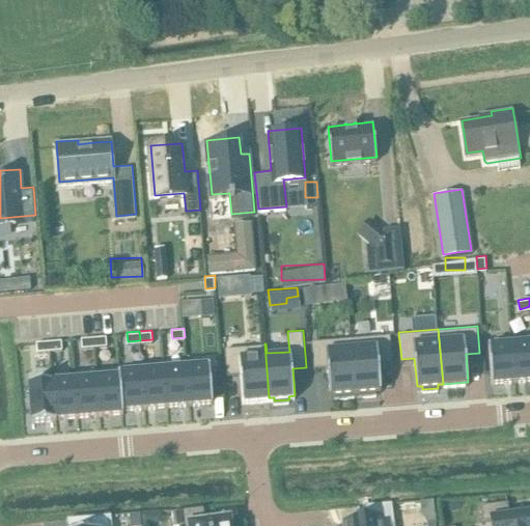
[(352,336),(356,394),(358,394),(377,392),(377,389),(382,389),(380,361),(392,360),(390,333),(352,336)]
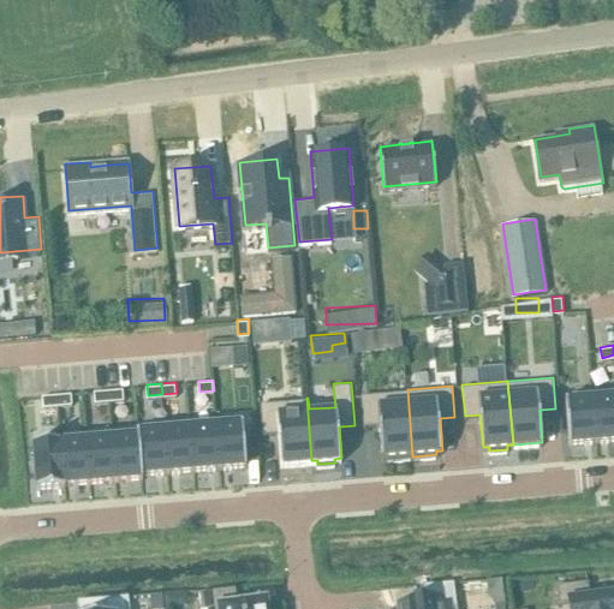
[(124,387),(109,388),(109,399),(124,398),(124,387)]
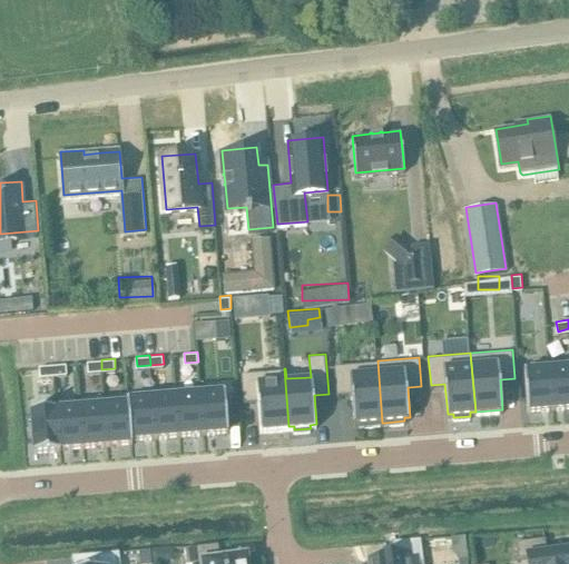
[(88,370),(101,369),(101,359),(88,360),(88,370)]
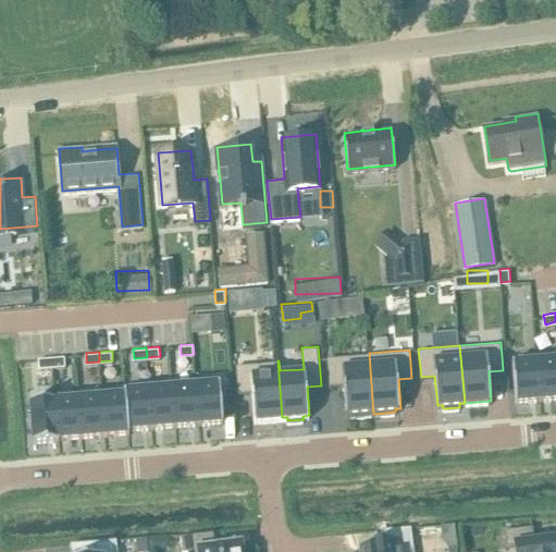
[(373,414),(369,353),(328,356),(330,384),(344,383),(346,413),(351,412),(351,415),(371,414),(373,414)]
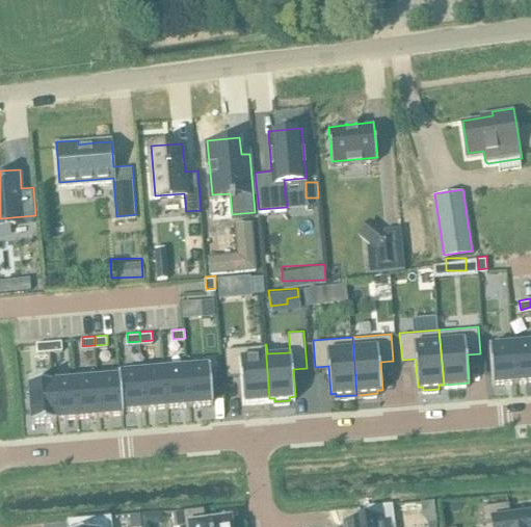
[(62,338),(50,340),(50,349),(62,348),(62,338)]
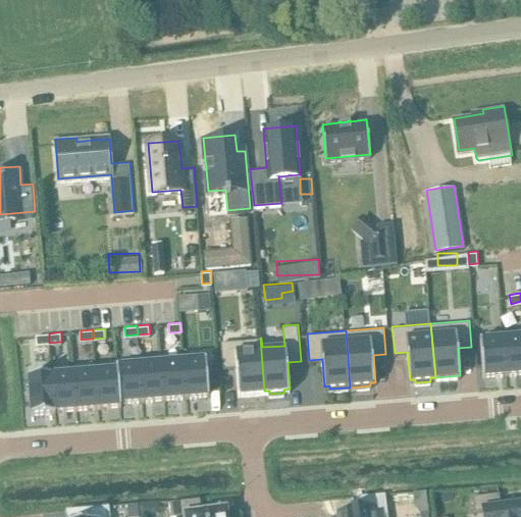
[(520,332),(503,334),(506,372),(520,370),(520,332)]
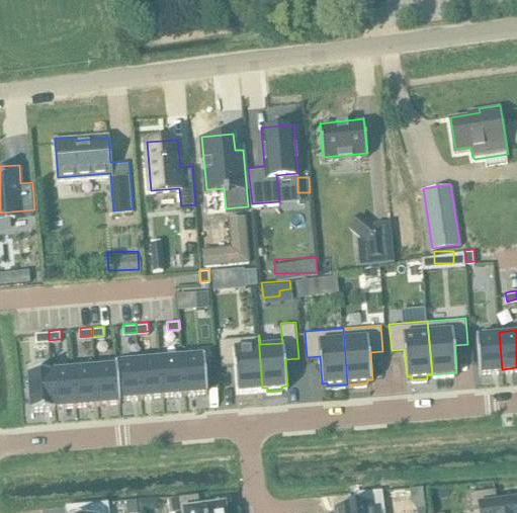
[(36,341),(49,340),(49,331),(36,332),(36,341)]
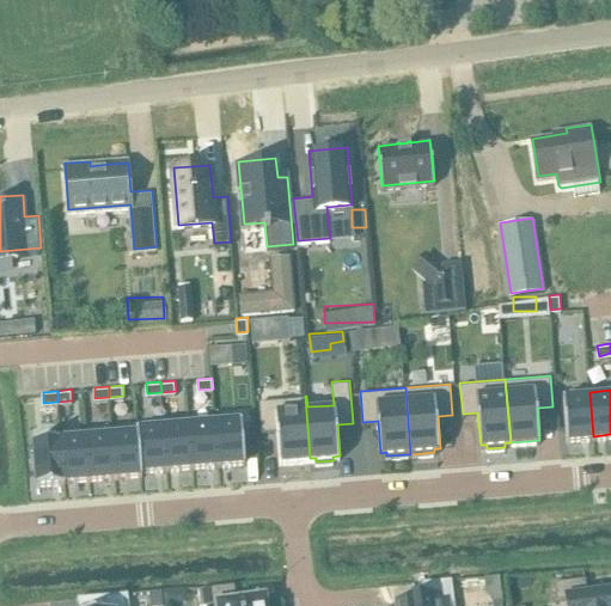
[(590,392),(563,395),(567,439),(593,436),(590,392)]
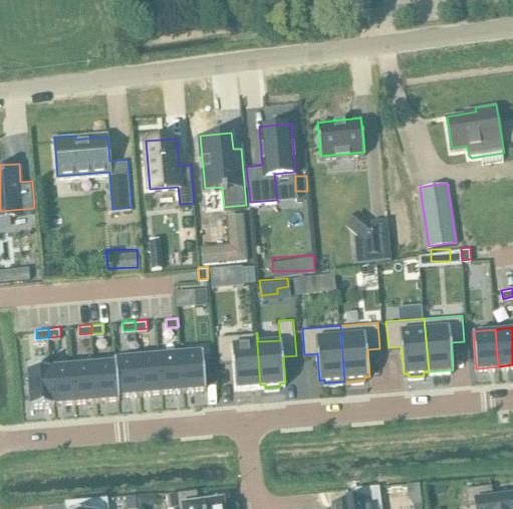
[(260,385),(256,332),(218,335),(220,361),(233,360),(235,387),(260,385)]
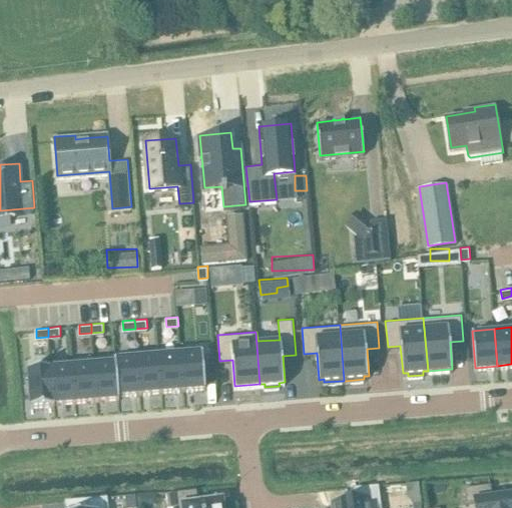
[(203,350),(181,352),(184,389),(205,387),(203,350)]
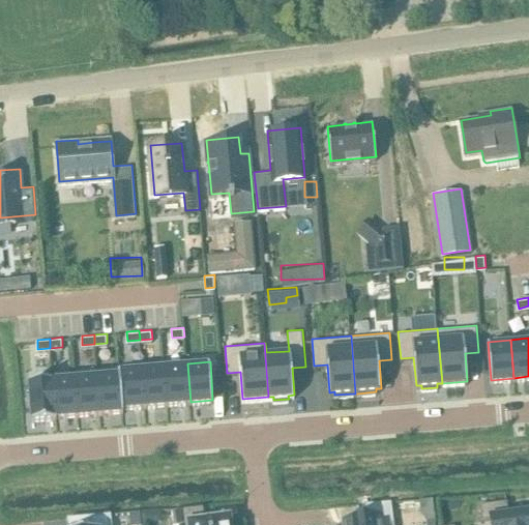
[(187,363),(165,366),(168,403),(190,402),(187,363)]
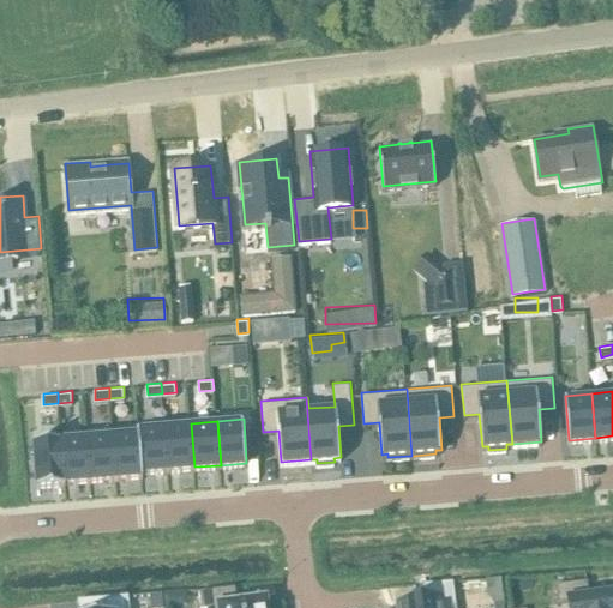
[(191,423),(166,425),(169,469),(194,467),(191,423)]
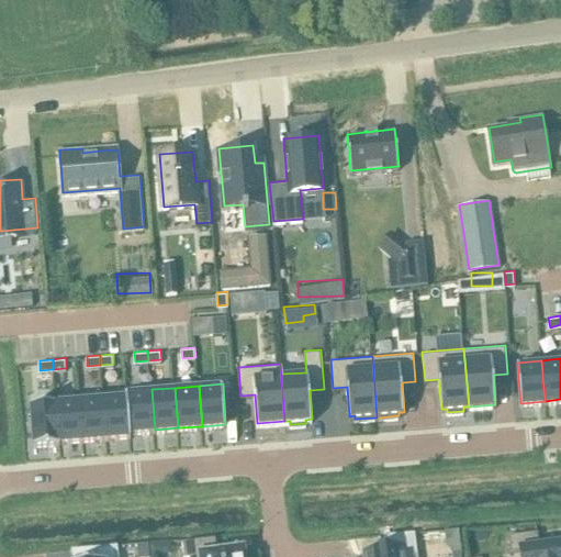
[(152,389),(127,391),(131,432),(155,430),(152,389)]
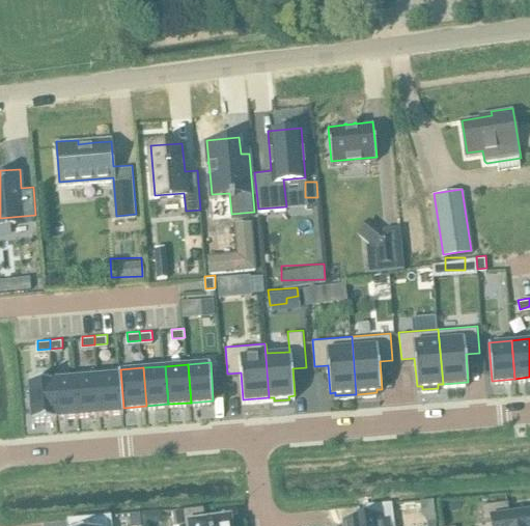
[(119,372),(99,375),(102,413),(123,411),(123,408),(120,369),(118,369),(119,372)]
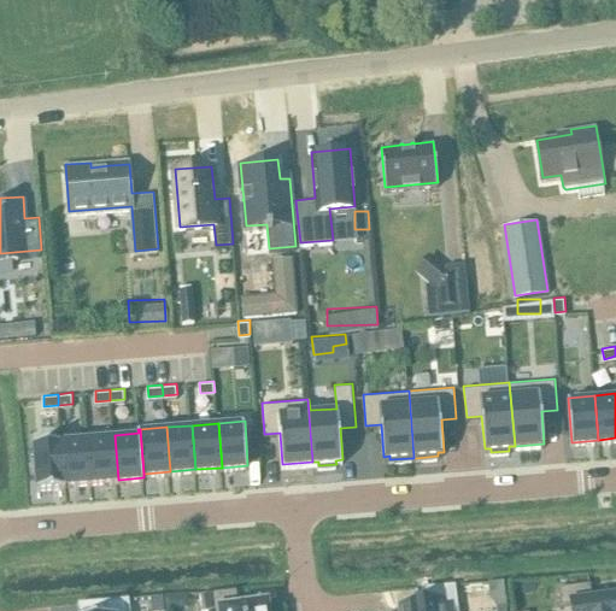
[(115,435),(88,438),(92,482),(118,480),(115,435)]
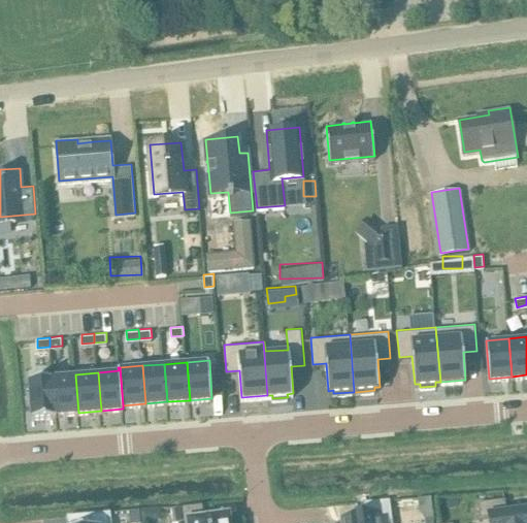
[(75,374),(54,377),(57,414),(78,413),(75,374)]
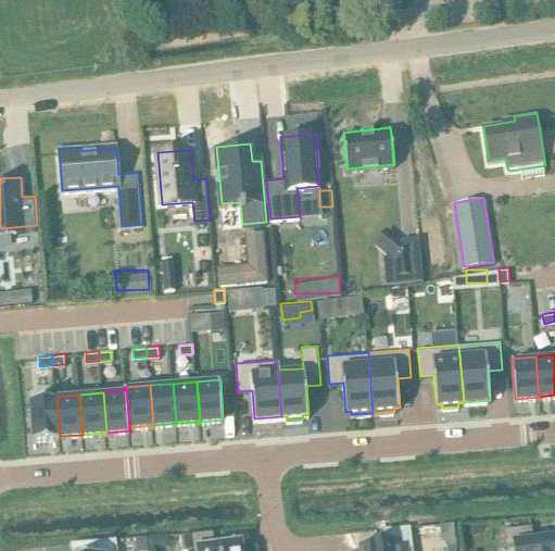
[(57,397),(30,398),(34,440),(60,438),(60,436),(57,397)]
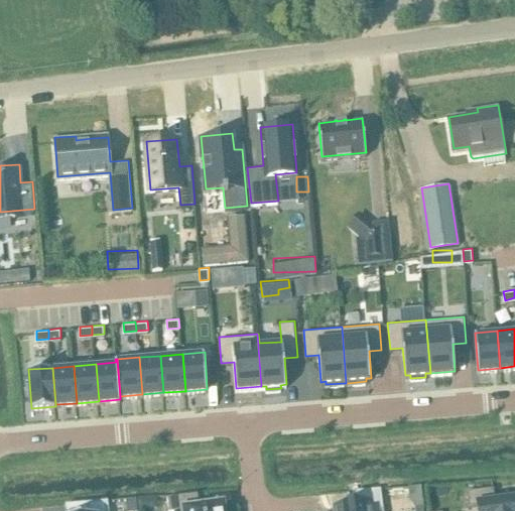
[(335,510),(384,510),(381,485),(356,488),(358,501),(335,504),(335,510)]
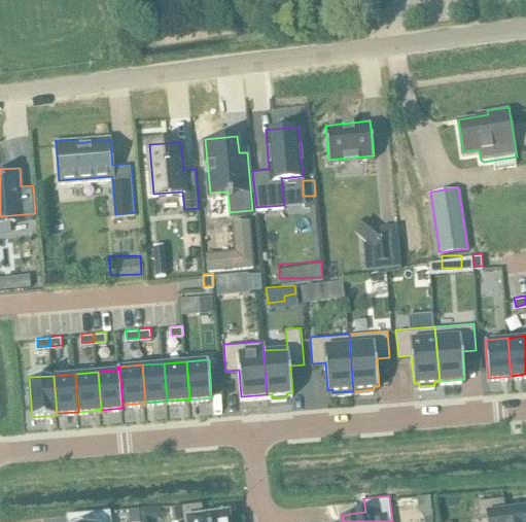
[(525,506),(505,509),(504,496),(477,499),(479,514),(488,513),(489,521),(525,521),(525,506)]
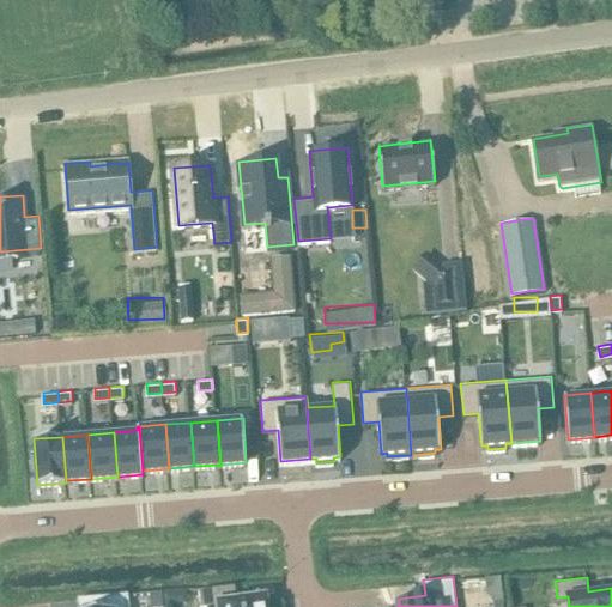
[(237,599),(237,596),(235,583),(229,584),(200,588),(199,588),(201,605),(207,605),(206,606),(270,606),(271,602),(267,604),(266,596),(266,595),(262,595),(237,599)]
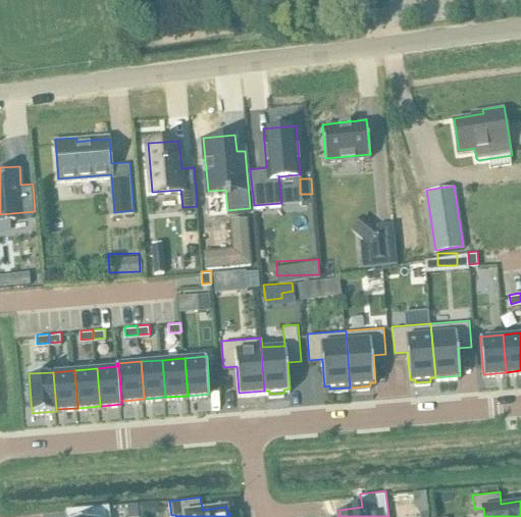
[(139,514),(138,502),(127,503),(129,515),(139,514)]
